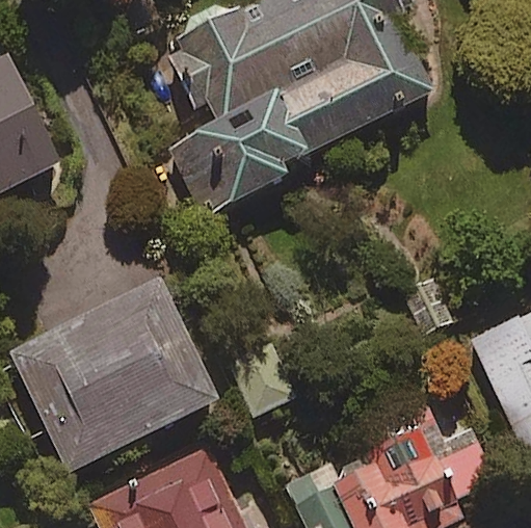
[(182,20),(177,41),(165,46),(206,131),(171,147),(205,215),(283,178),(277,167),(432,93),(402,29),(410,25),(403,11),(414,7),(409,0),(260,0),(234,12),(215,4),(182,20)]
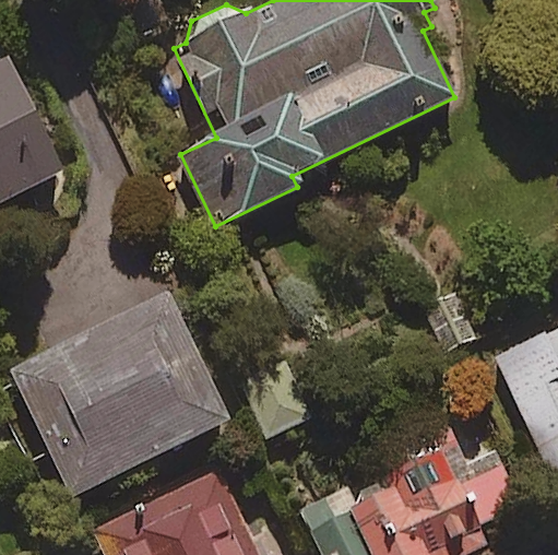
[(0,201),(63,170),(9,58),(0,61),(0,201)]
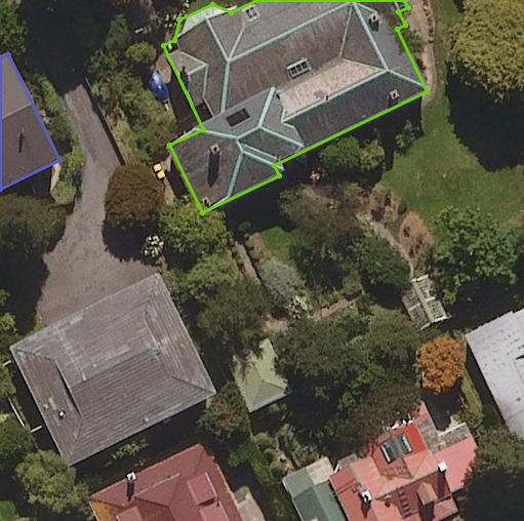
[(447,317),(431,274),(398,286),(414,329),(447,317)]
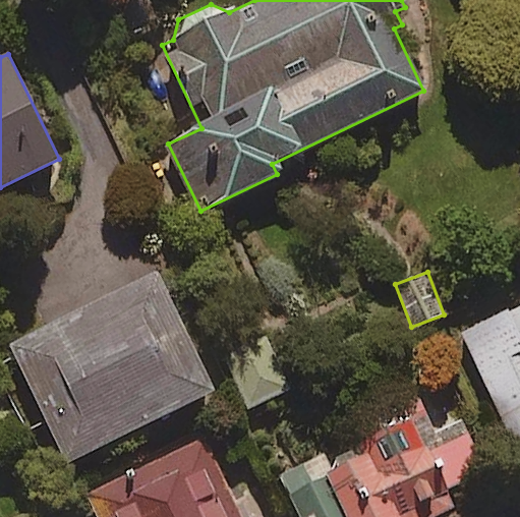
[(216,391),(161,274),(16,343),(71,459),(216,391)]
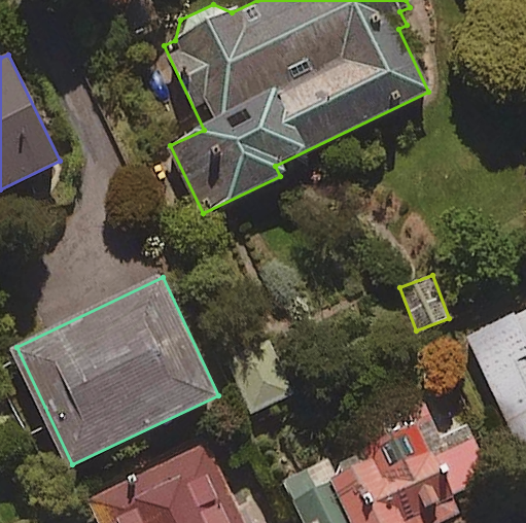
[(525,306),(465,336),(523,456),(525,454),(525,306)]
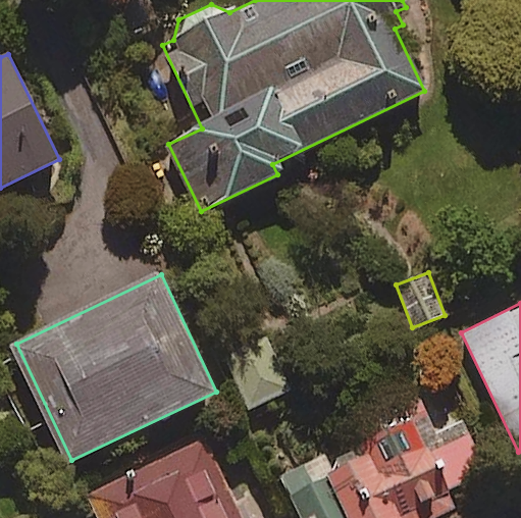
[(289,398),(271,338),(230,350),(248,410),(289,398)]
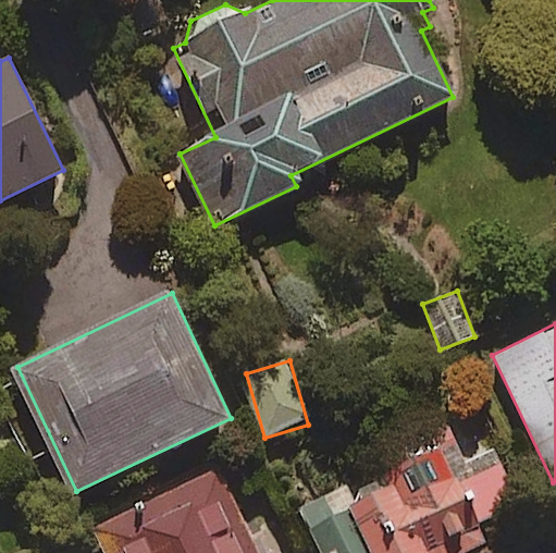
[(337,487),(345,501),(309,517),(324,552),(492,552),(479,524),(523,503),(497,447),(454,467),(441,439),(337,487)]
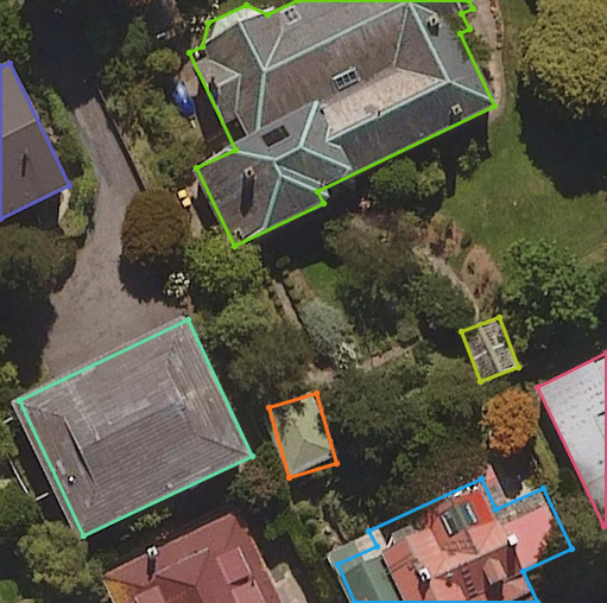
[(284,602),(238,508),(103,573),(117,602),(284,602)]
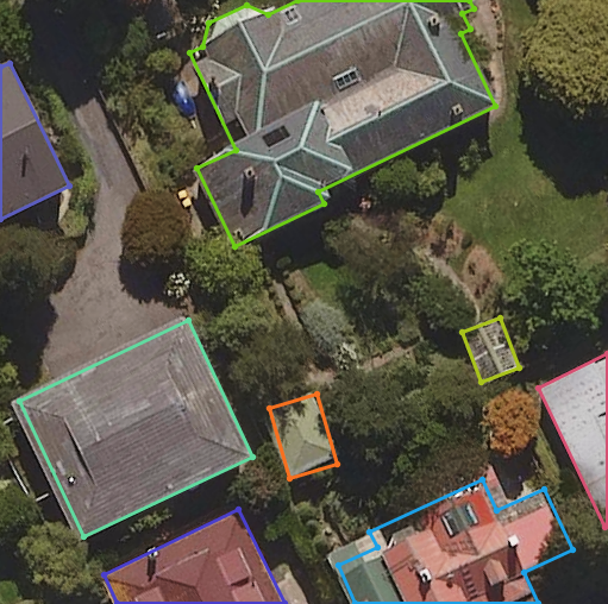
All buildings are outlined.
